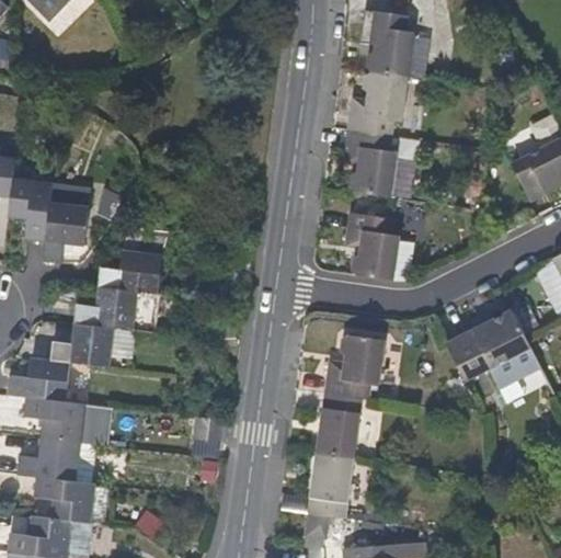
[(27,0),(48,20),(67,0),(27,0)]
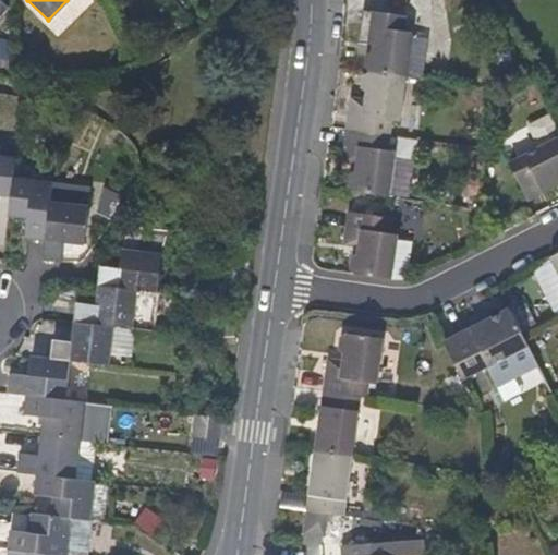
[(405,74),(412,29),(404,28),(405,14),(362,9),(359,41),(373,44),(371,51),(366,52),(364,64),(370,67),(368,70),(405,74)]
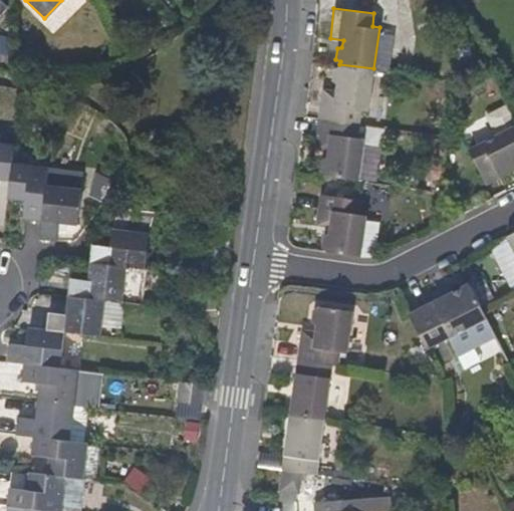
[(368,108),(373,68),(339,64),(338,67),(334,68),(332,79),(337,83),(336,89),(323,88),(319,117),(358,122),(361,108),(368,108)]
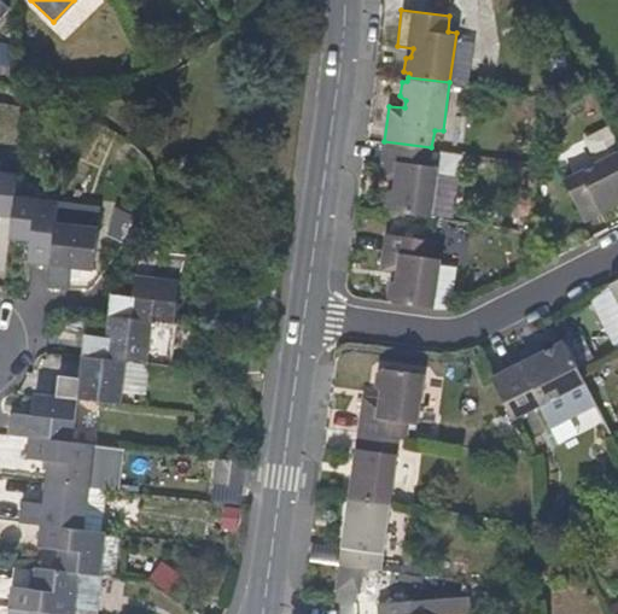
[(431,215),(437,167),(429,165),(431,147),(384,141),(379,176),(395,180),(394,188),(388,191),(385,202),(390,206),(390,209),(431,215)]
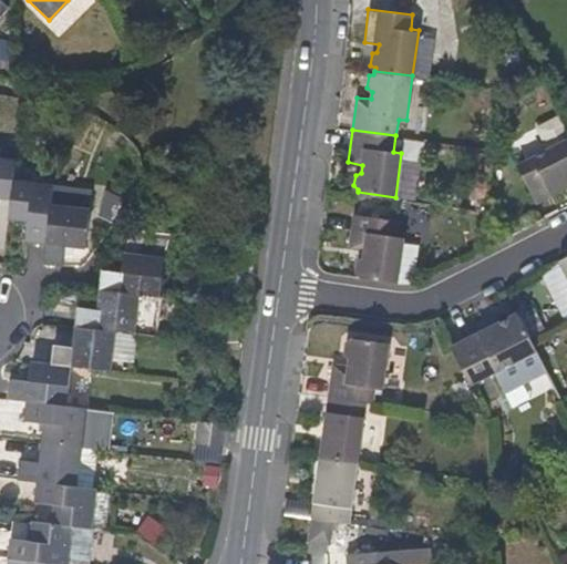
[(566,185),(566,143),(519,166),(537,202),(566,185)]
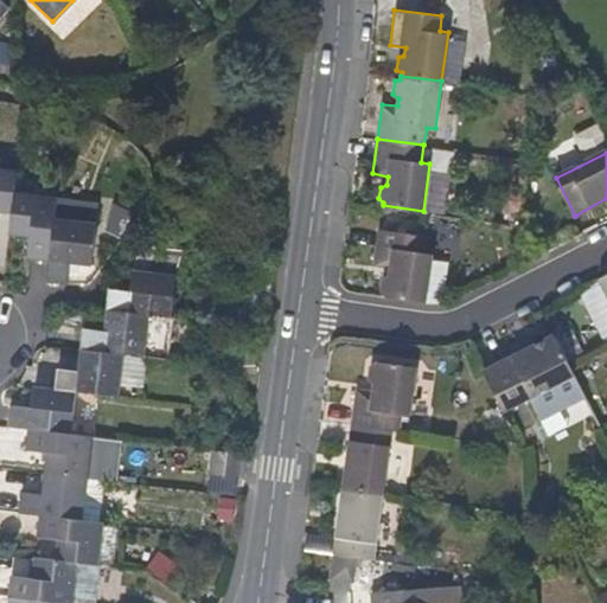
[(14,192),(17,172),(0,170),(0,211),(11,213),(14,192)]
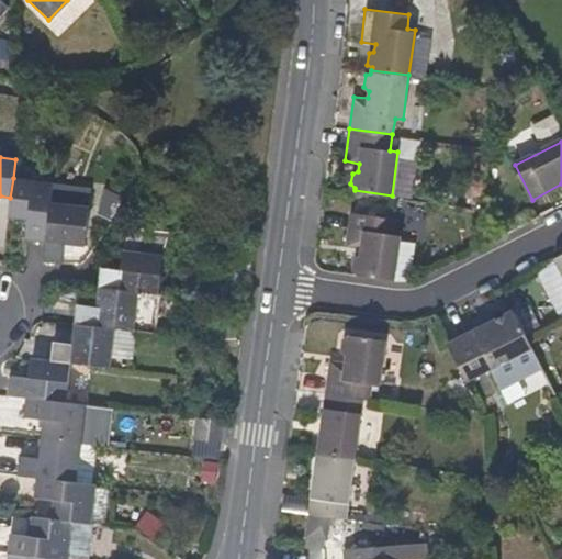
[(48,203),(52,182),(13,178),(10,198),(9,217),(27,219),(25,238),(45,242),(48,203)]
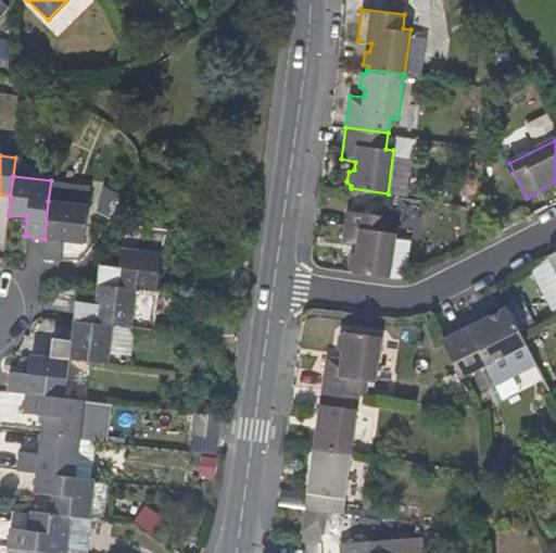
[(393,255),(400,211),(392,210),(394,195),(388,193),(351,188),(346,221),(361,223),(359,230),(353,233),(352,243),(357,248),(356,251),(393,255)]
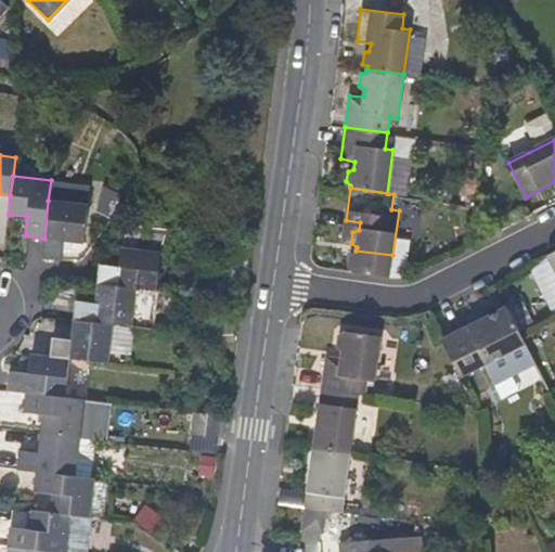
[(81,242),(86,205),(48,201),(44,239),(41,257),(60,259),(63,240),(81,242)]
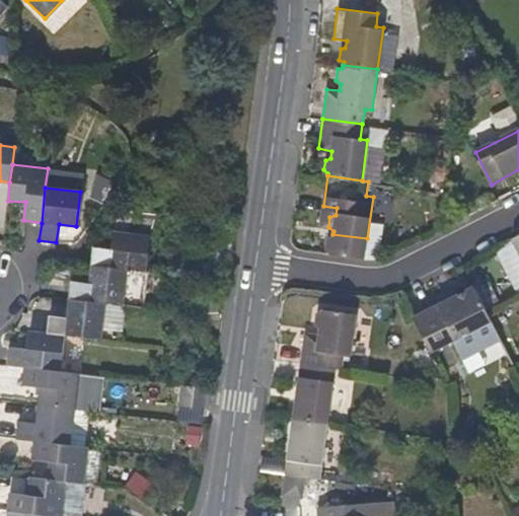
[(91,247),(90,267),(127,271),(146,273),(152,222),(115,218),(110,250),(91,247)]
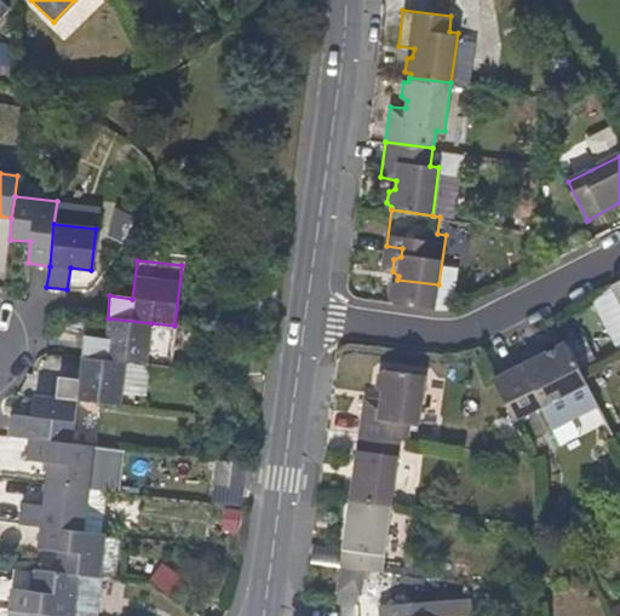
[(148,366),(151,323),(108,318),(104,338),(82,337),(80,358),(125,363),(148,366)]
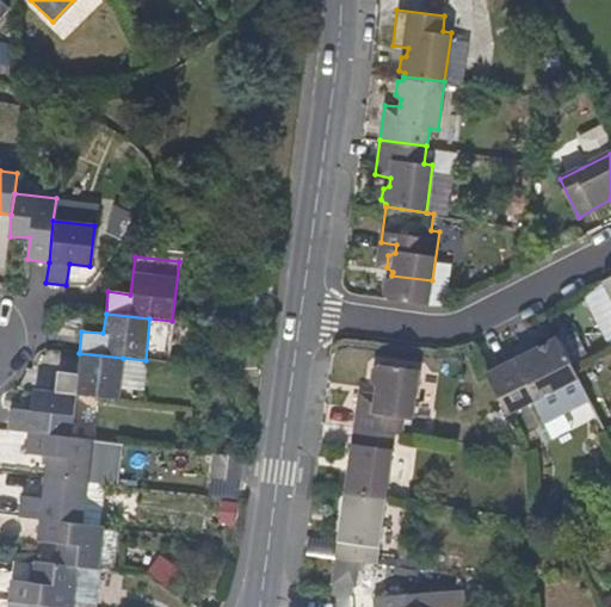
[(560,413),(592,396),(560,335),(488,372),(506,408),(547,388),(560,413)]
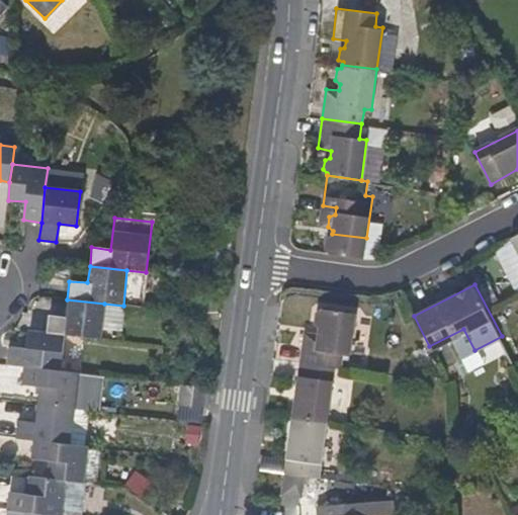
[(100,340),(104,304),(67,299),(65,318),(47,315),(46,333),(63,335),(100,340)]
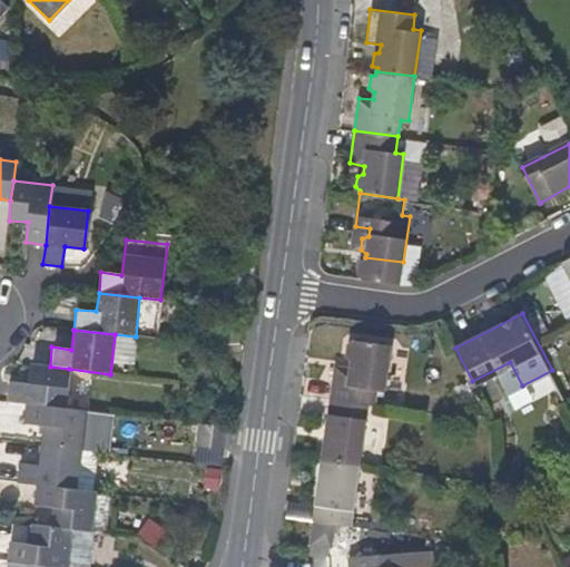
[(383,385),(390,342),(353,338),(347,342),(345,353),(350,358),(349,363),(334,362),(330,396),(345,398),(367,401),(374,402),(376,385),(383,385)]
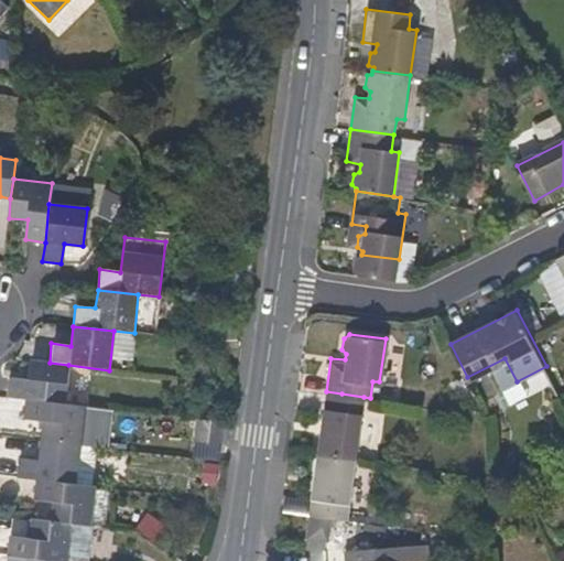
[(64,406),(68,365),(50,363),(31,360),(28,380),(10,378),(7,399),(25,400),(64,406)]
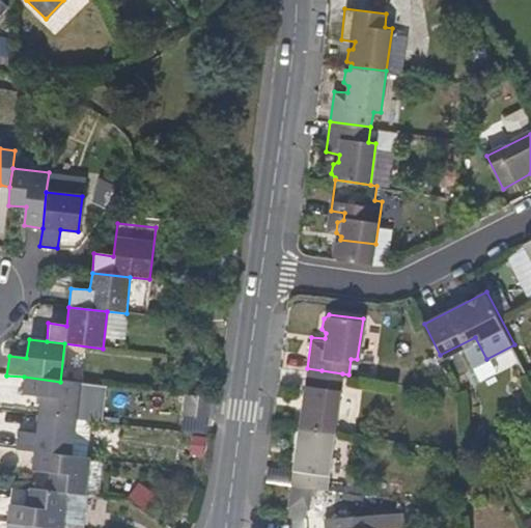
[(334,432),(342,373),(322,370),(307,368),(300,427),(334,432)]
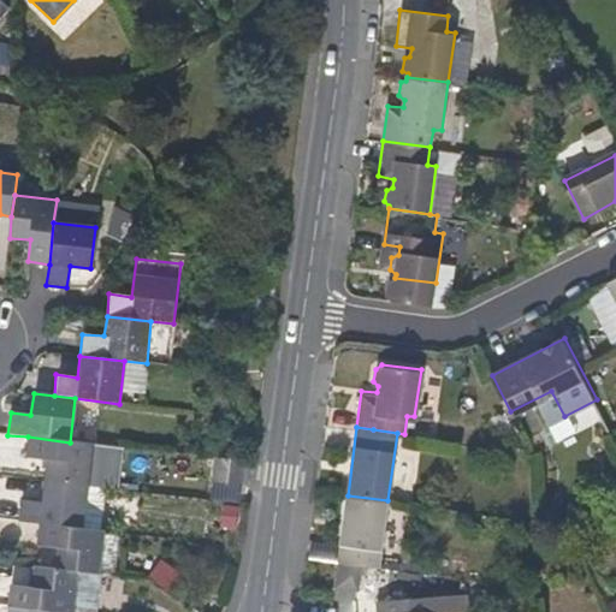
[(88,487),(92,445),(70,443),(28,437),(27,458),(46,459),(43,482),(88,487)]
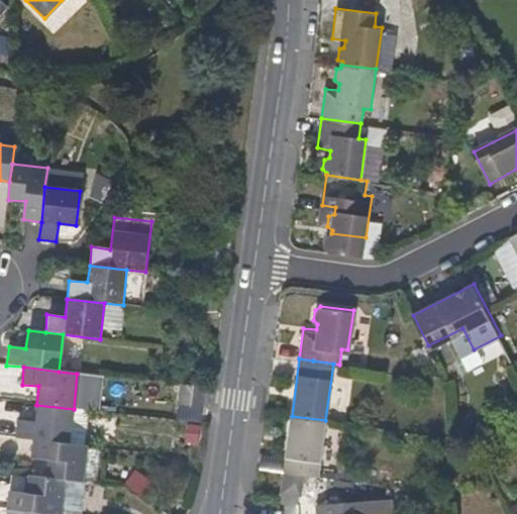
[(70,443),(74,409),(36,405),(34,420),(18,419),(15,437),(32,439),(70,443)]
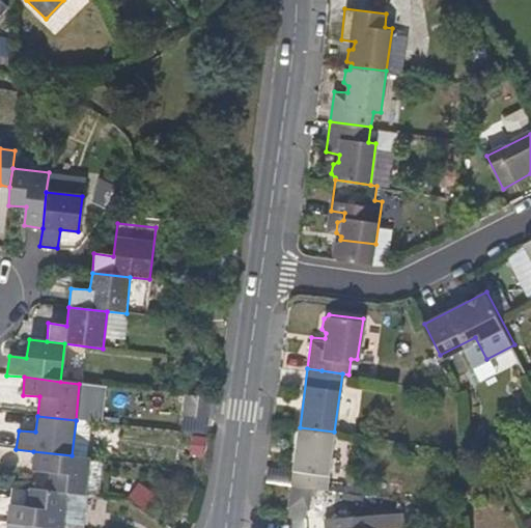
[(86,459),(89,422),(76,420),(72,455),(86,459)]
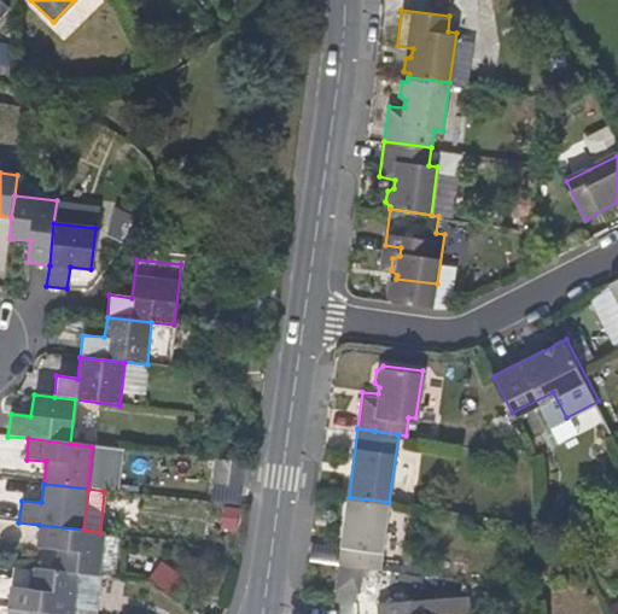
[(380,568),(389,502),(349,497),(340,563),(365,566),(380,568)]
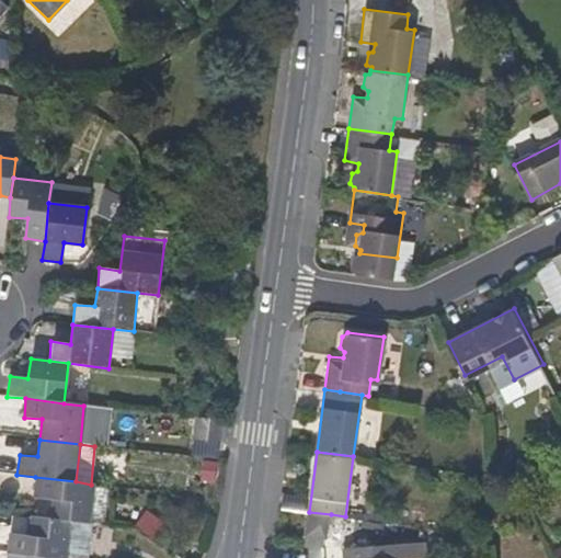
[(90,523),(93,485),(91,485),(76,481),(35,477),(33,498),(53,499),(50,519),(70,521),(90,523)]
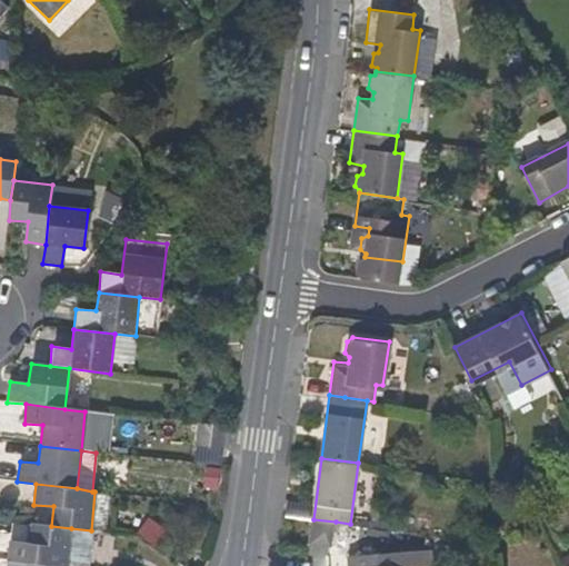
[(107,533),(111,494),(95,492),(91,530),(107,533)]
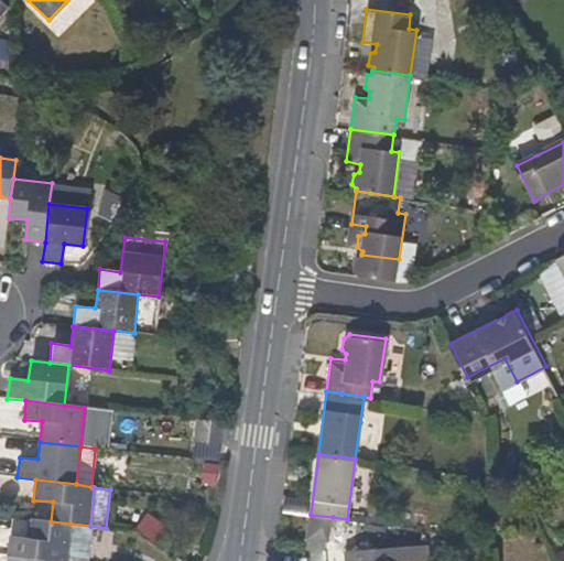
[(329,539),(333,517),(311,515),(307,537),(325,539),(329,539)]
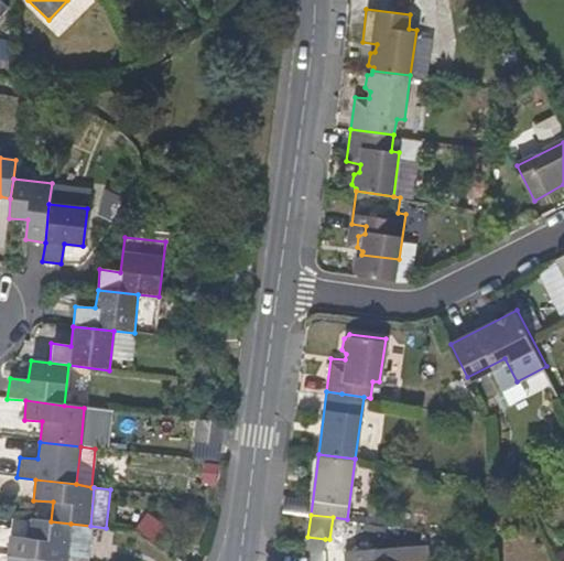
[(62,560),(65,560),(71,524),(51,521),(31,519),(29,538),(10,536),(8,554),(62,560)]
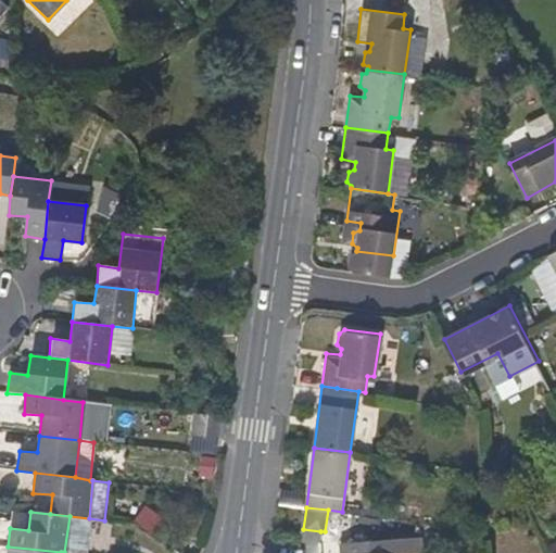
[(414,552),(422,552),(421,535),(340,541),(340,552),(414,552)]
